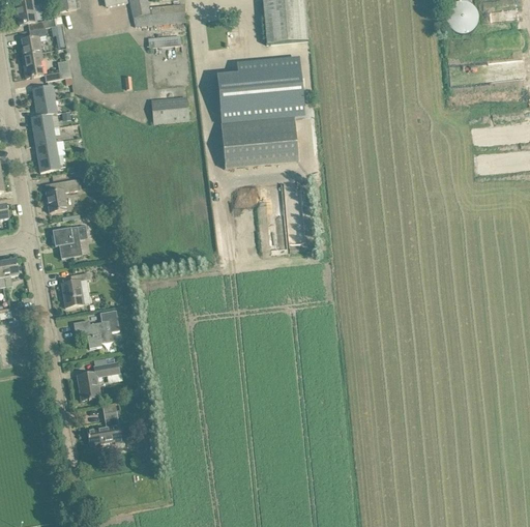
[(36,21),(32,0),(13,0),(15,9),(17,8),(20,24),(28,23),(29,29),(45,26),(45,27),(52,26),(55,25),(53,18),(36,21)]
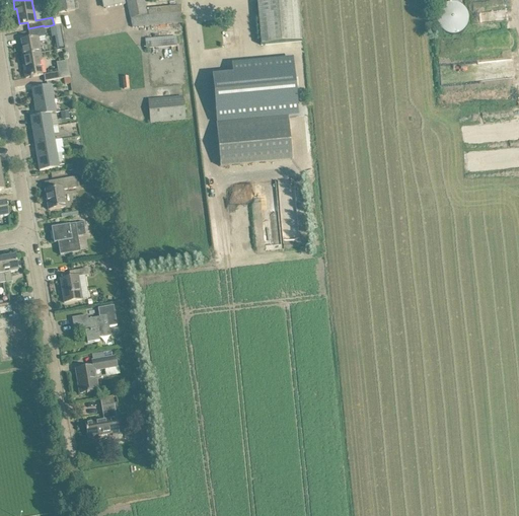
[(75,8),(74,0),(57,0),(58,5),(59,11),(75,8)]
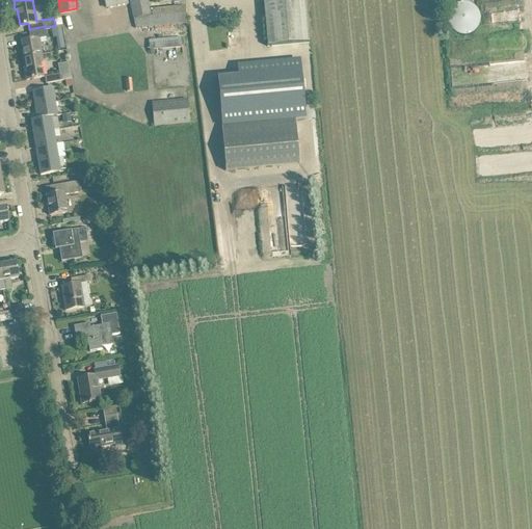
[(149,5),(148,0),(130,0),(133,17),(151,14),(186,10),(185,2),(184,3),(149,5)]
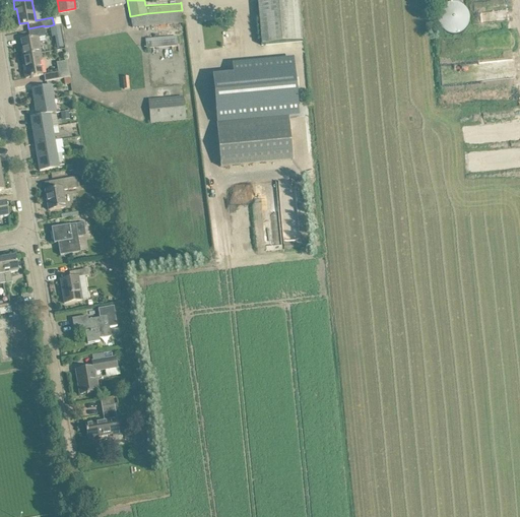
[(303,40),(299,0),(257,0),(262,43),(303,40)]
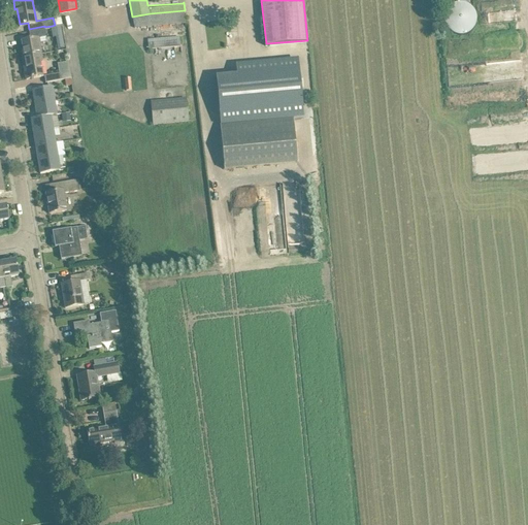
[(447,9),(446,12),(444,17),(444,20),(446,24),(448,27),(451,30),(454,32),(457,33),(460,33),(464,33),(467,32),(470,30),(473,28),(475,25),(476,22),(477,18),(477,14),(476,10),(474,7),(471,5),(469,3),(465,1),(462,1),(458,1),(455,2),(452,4),(449,6),(447,9)]
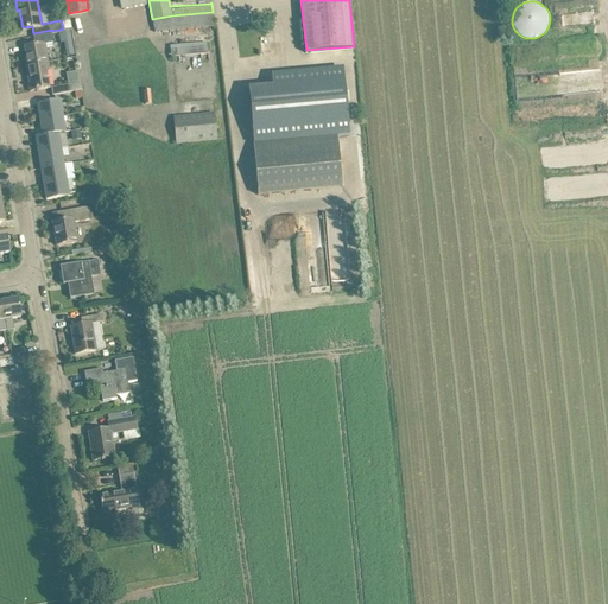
[(71,27),(69,13),(68,6),(63,7),(64,13),(59,13),(61,20),(63,29),(70,27),(71,27)]
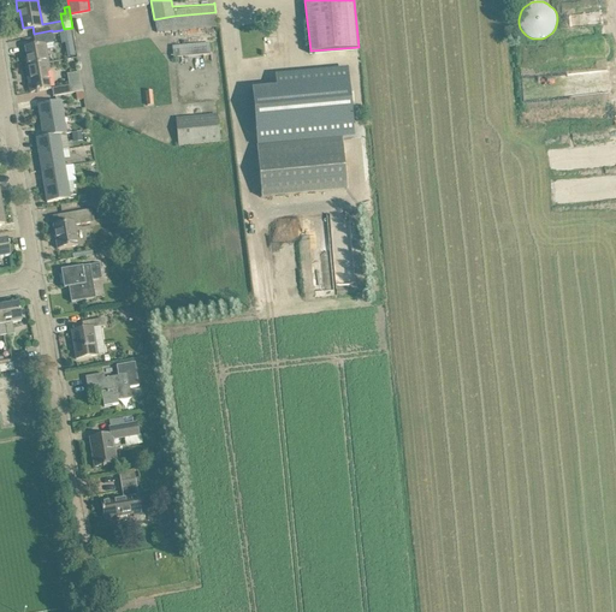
[(175,16),(154,19),(157,30),(217,24),(215,12),(175,16)]
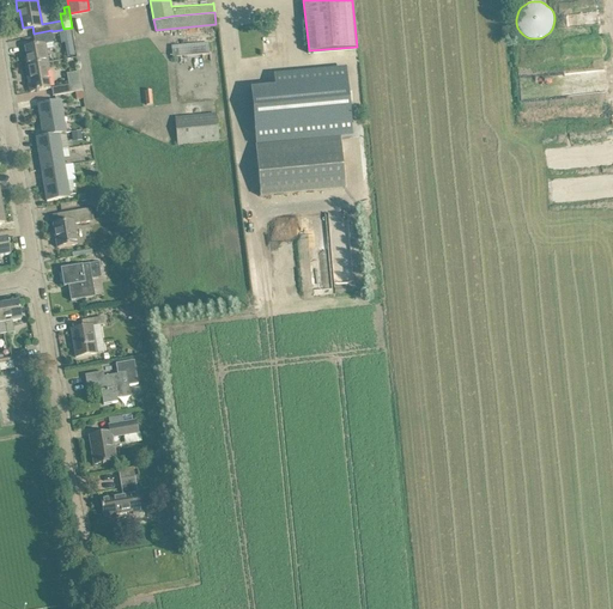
[(73,38),(71,28),(64,29),(60,30),(61,41),(65,41),(73,38)]
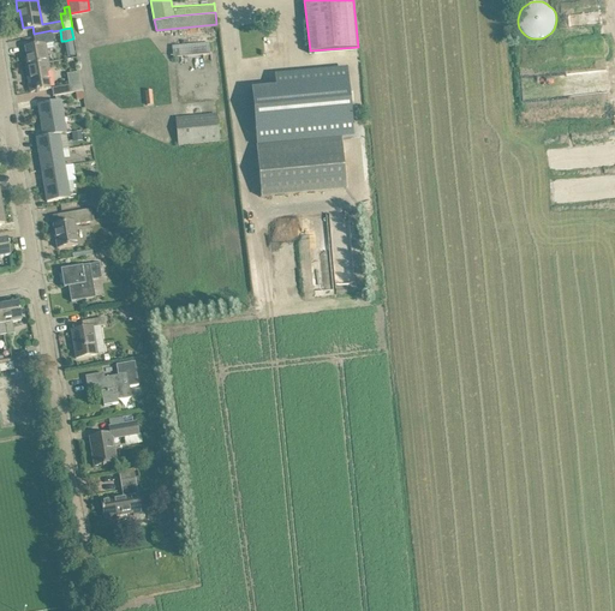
[(35,43),(25,45),(29,63),(45,60),(49,59),(47,47),(46,41),(53,40),(54,40),(52,31),(52,30),(34,34),(35,43)]
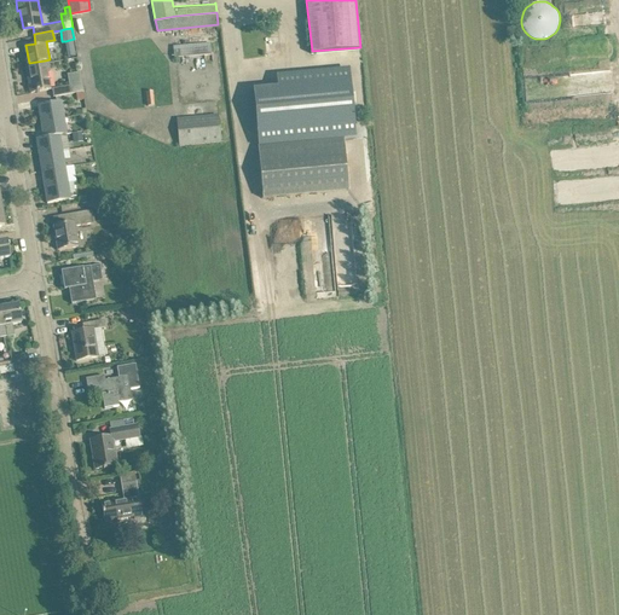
[(212,52),(210,40),(173,44),(174,54),(212,52)]
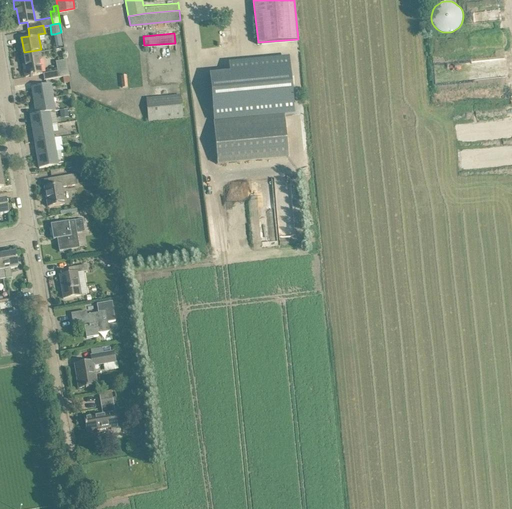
[(24,52),(22,52),(26,74),(30,74),(32,74),(32,73),(41,72),(38,57),(37,50),(24,52)]
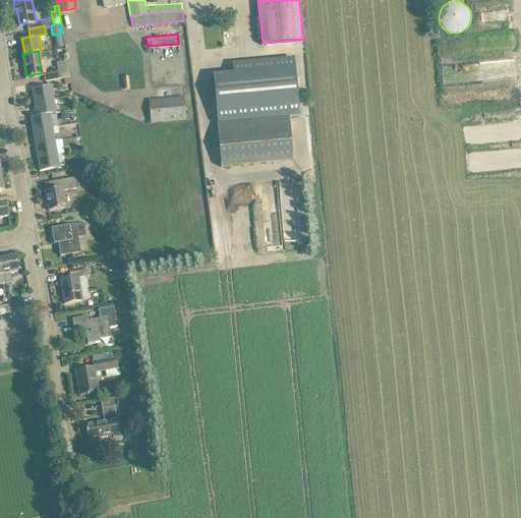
[(57,70),(54,70),(44,72),(45,79),(56,77),(70,75),(67,58),(56,60),(57,70)]
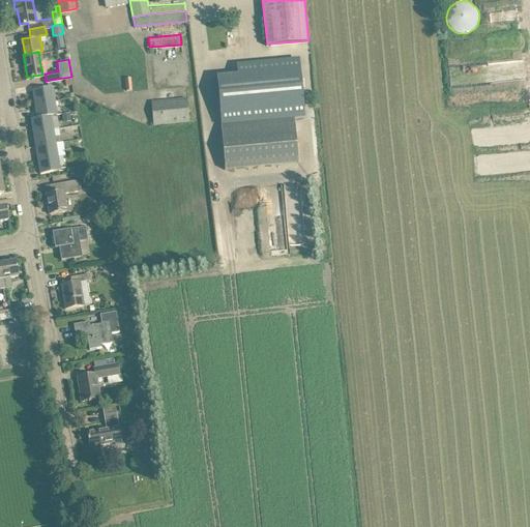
[(300,66),(216,75),(221,113),(303,106),(300,66)]
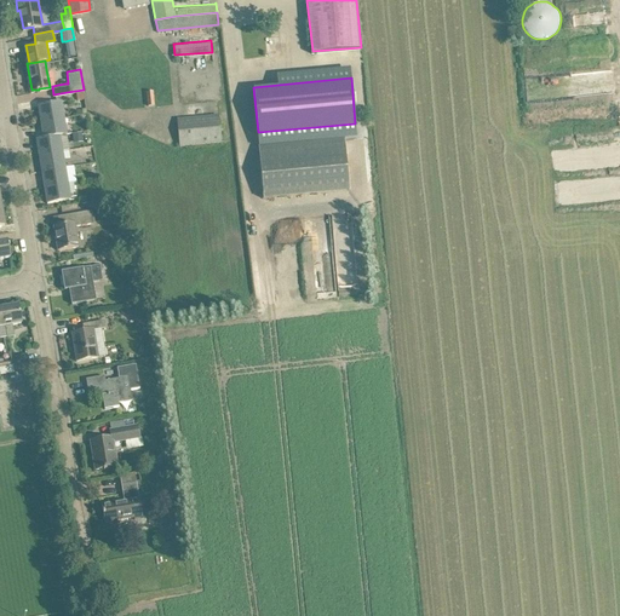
[(67,97),(67,92),(53,95),(55,101),(38,103),(41,119),(64,115),(62,98),(67,97)]
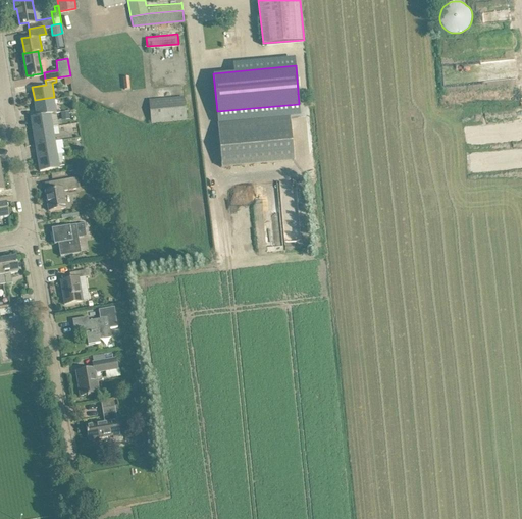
[(186,117),(184,95),(149,98),(152,121),(186,117)]
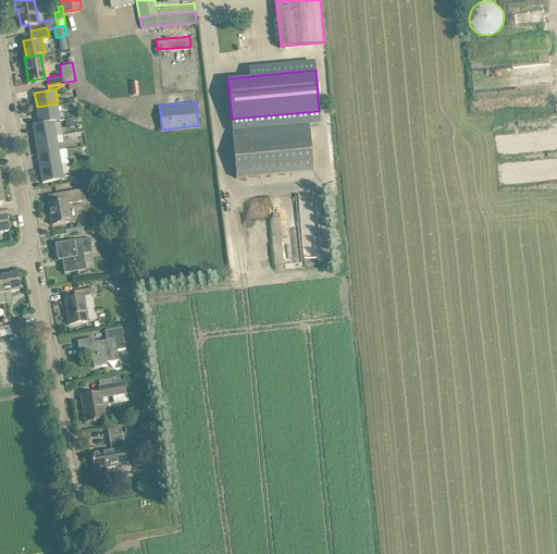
[(60,115),(58,103),(37,107),(39,121),(39,122),(53,120),(65,118),(65,114),(60,115)]
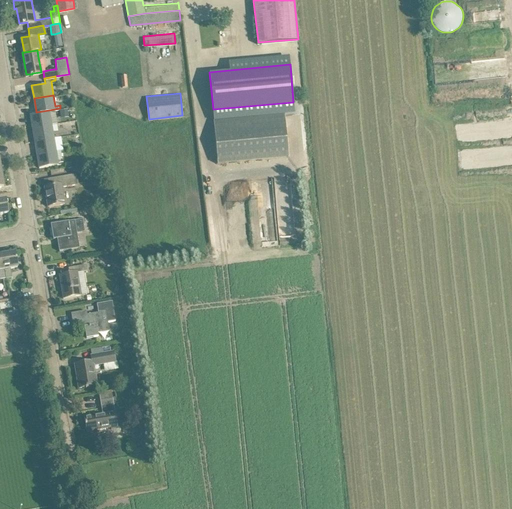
[(51,122),(49,110),(36,112),(36,111),(30,112),(32,126),(51,122)]
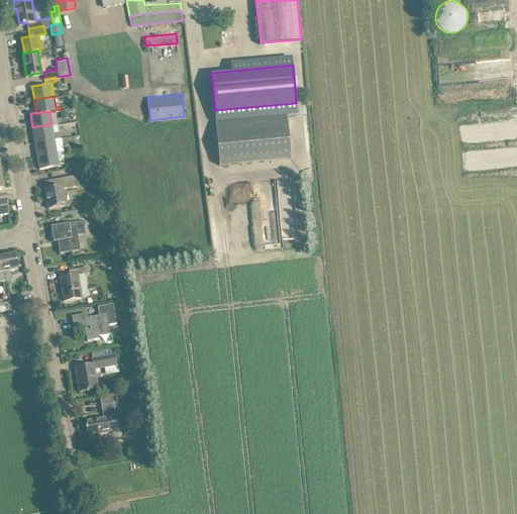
[(215,120),(219,163),(291,157),(288,113),(215,120)]
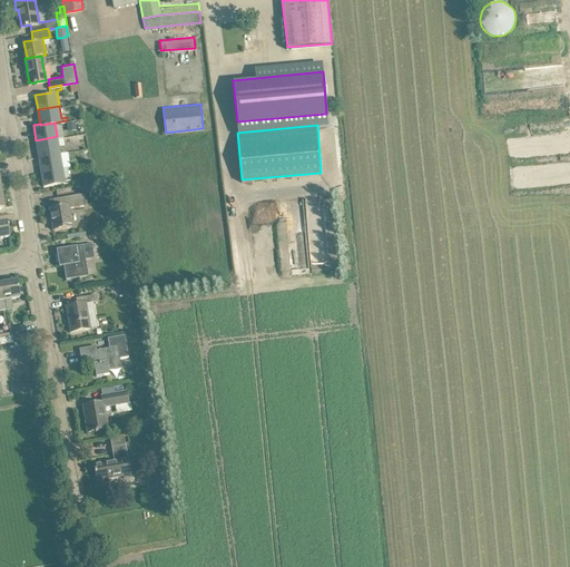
[(59,152),(57,136),(36,140),(38,155),(59,152)]
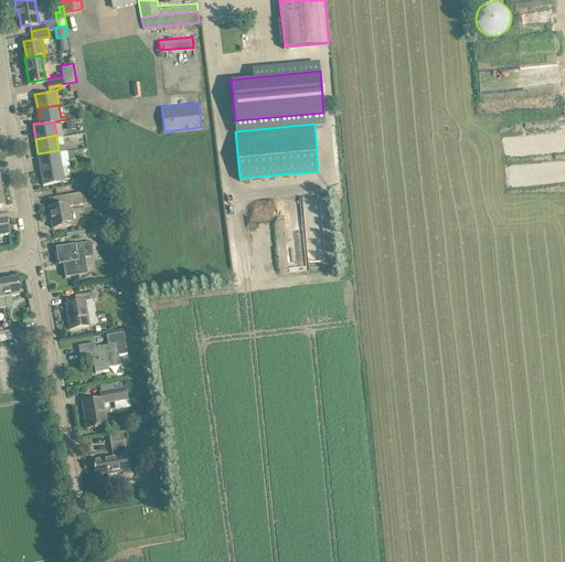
[(62,165),(59,150),(38,154),(41,168),(62,165)]
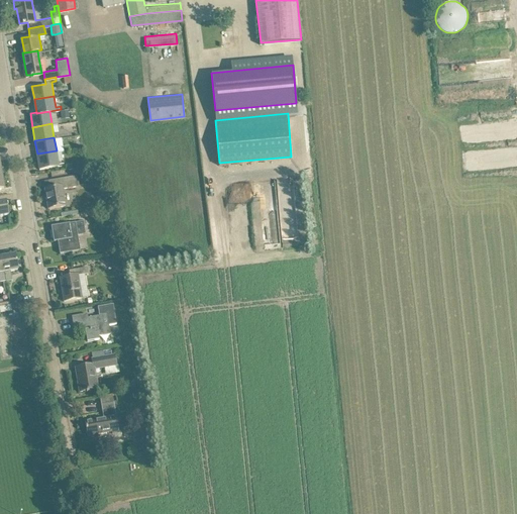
[(57,150),(37,153),(39,168),(49,166),(59,165),(64,164),(64,162),(59,163),(58,159),(63,158),(62,149),(57,150)]
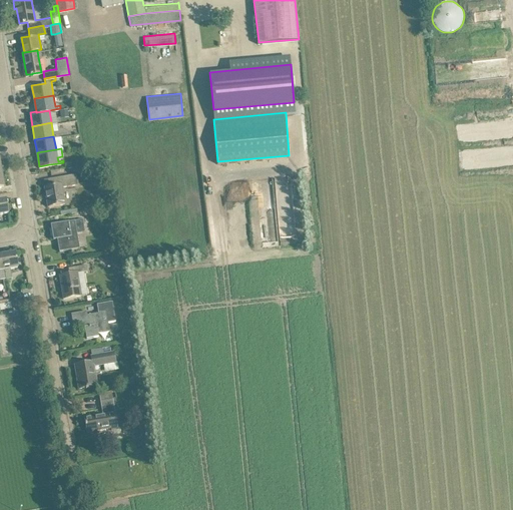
[(61,185),(67,184),(77,182),(75,172),(48,176),(49,184),(44,185),(48,204),(57,203),(64,202),(61,185)]
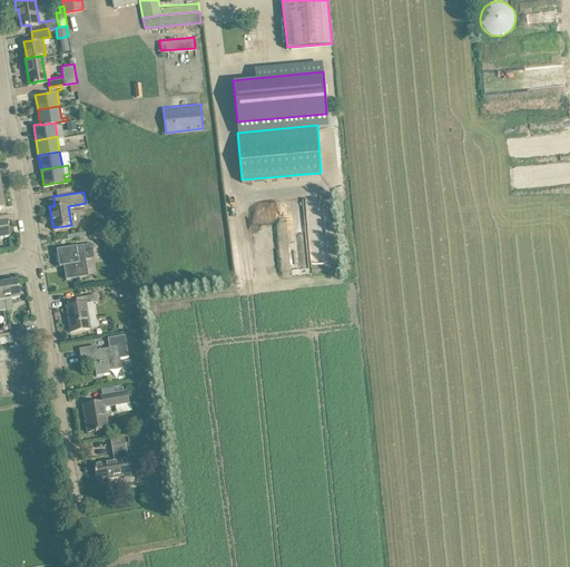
[(8,226),(7,220),(0,220),(0,236),(9,235),(9,233),(10,233),(11,231),(10,226),(9,225),(8,226)]
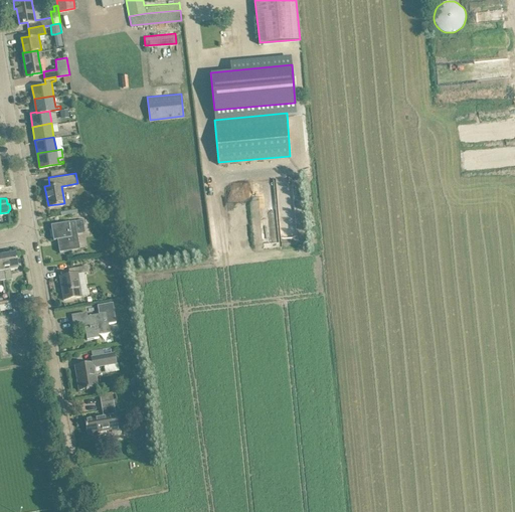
[(83,218),(51,223),(53,238),(57,237),(59,250),(79,247),(76,225),(84,224),(83,218)]
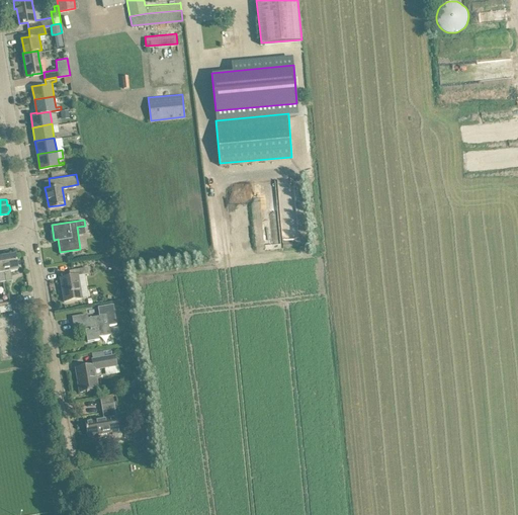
[(15,253),(1,255),(5,279),(12,278),(10,269),(17,268),(15,253)]
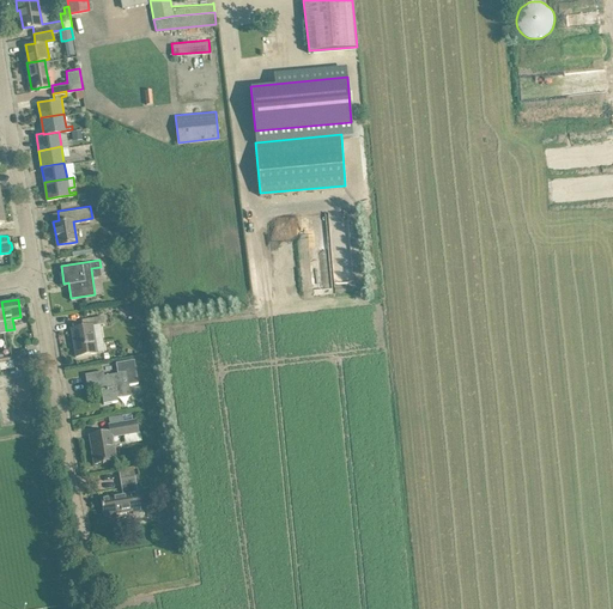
[(103,314),(93,316),(82,317),(83,324),(71,327),(76,354),(97,351),(93,323),(104,322),(103,314)]
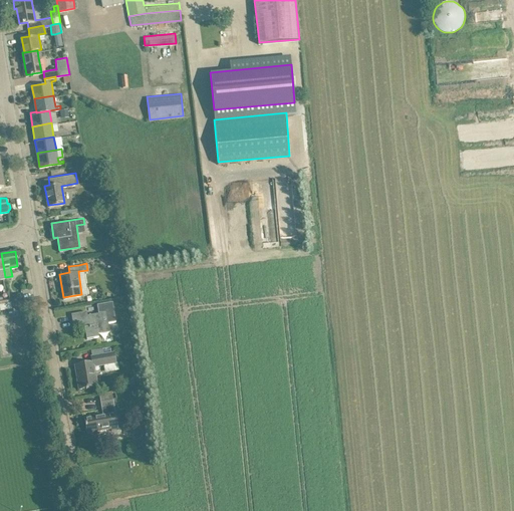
[(22,291),(9,293),(9,297),(10,301),(11,300),(23,298),(22,291)]
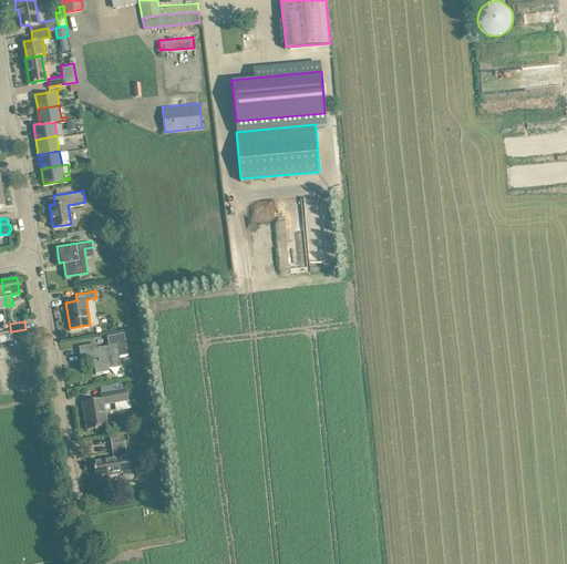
[(127,354),(124,331),(106,335),(109,345),(95,347),(95,341),(79,345),(81,357),(93,355),(95,372),(109,370),(107,362),(112,362),(112,366),(121,365),(120,355),(127,354)]
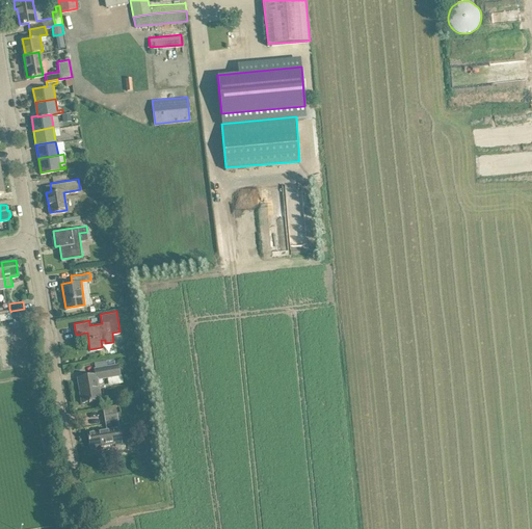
[(96,373),(78,376),(82,401),(88,400),(88,401),(91,400),(91,399),(101,398),(98,379),(120,375),(117,363),(107,365),(96,367),(95,367),(96,373)]
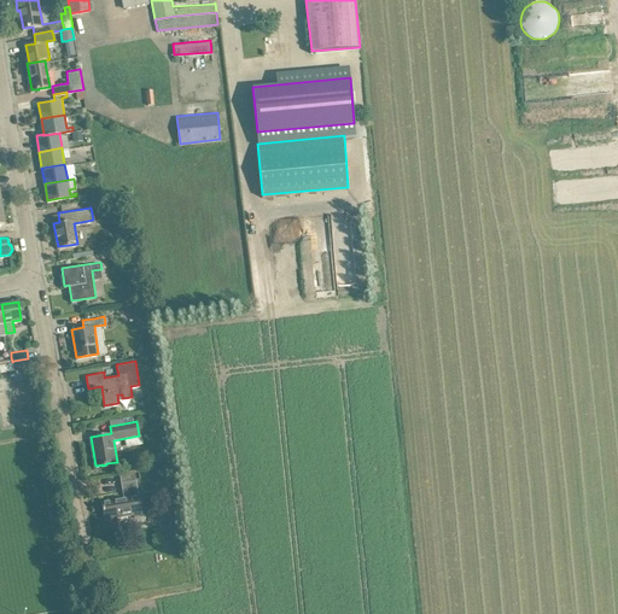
[(123,496),(101,500),(105,521),(116,520),(118,519),(117,515),(134,513),(134,515),(143,514),(138,486),(136,478),(121,480),(123,496)]
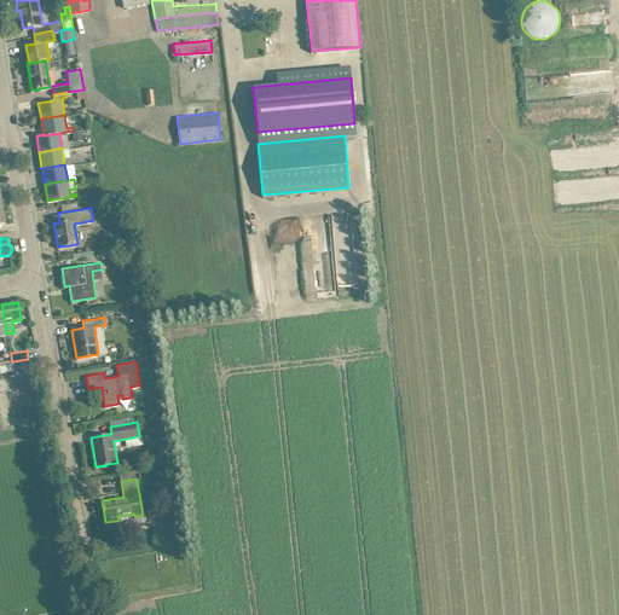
[(180,537),(175,504),(166,505),(171,538),(180,537)]
